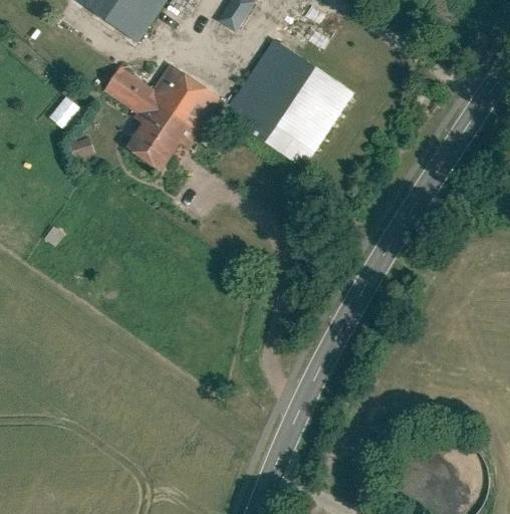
[(75,0),(137,41),(164,0),(75,0)]
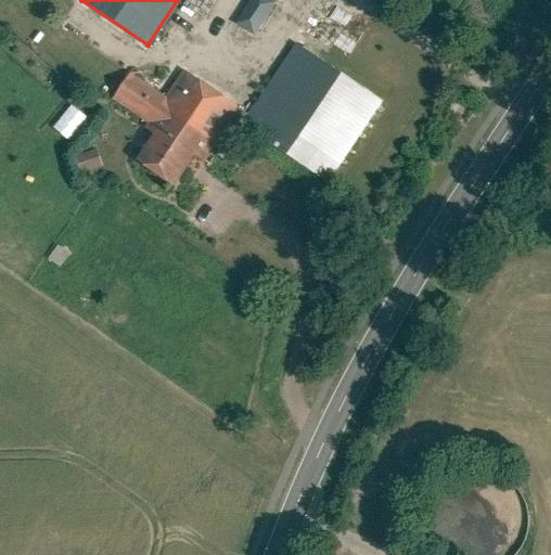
[(270,0),(246,0),(232,24),(253,37),(274,2),(270,0)]
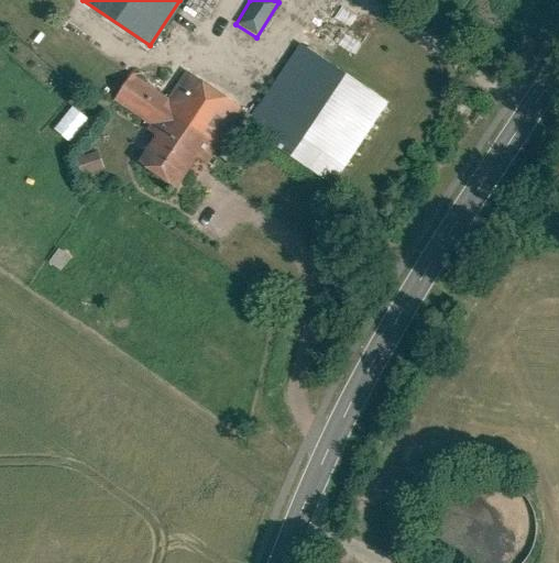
[(298,43),(241,128),(333,188),(390,103),(298,43)]
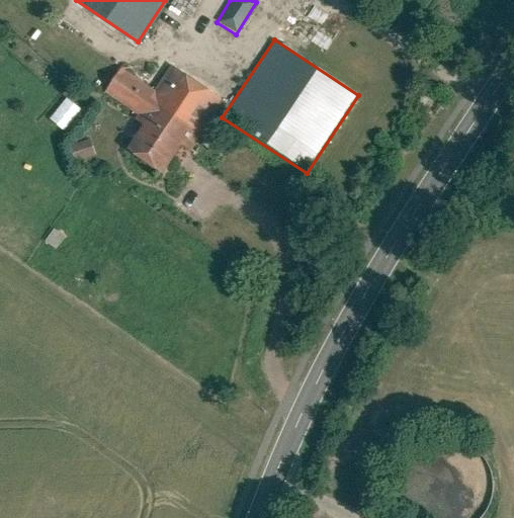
[(142,119),(123,148),(160,171),(176,147),(187,154),(224,98),(168,62),(151,87),(118,66),(101,93),(142,119)]
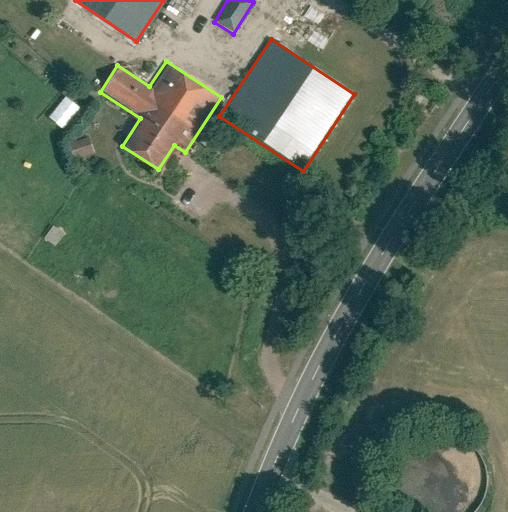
[(48,115),(62,128),(80,107),(66,95),(48,115)]
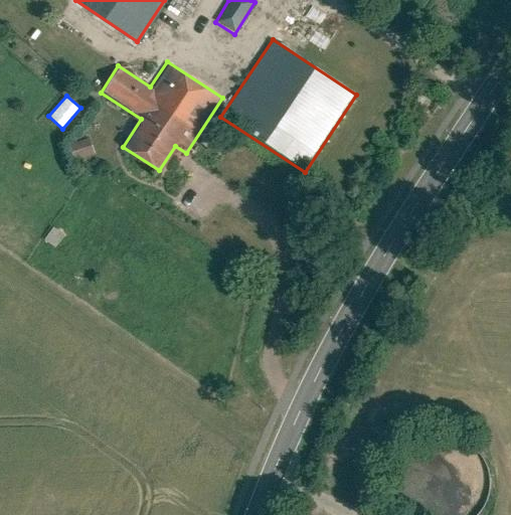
[(488,490),(489,476),(486,462),(478,450),(466,440),(451,435),(435,435),(419,441),(407,451),(399,465),(397,481),(400,497),(408,510),(413,514),(473,514),(474,514),(483,504),(488,490)]
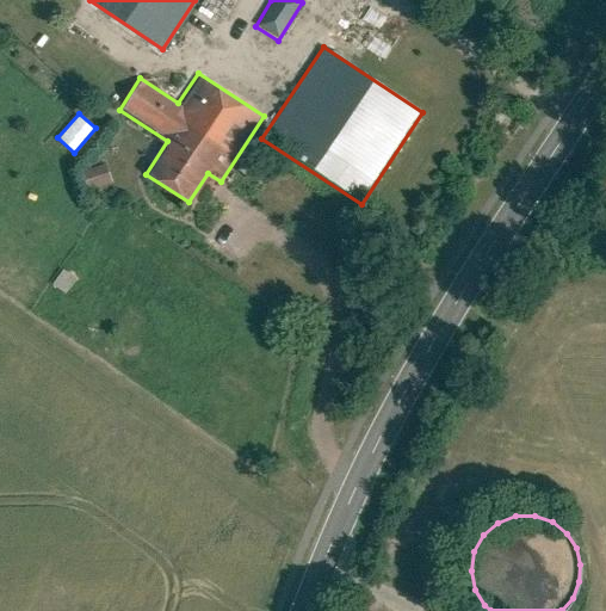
All buildings are outlined.
